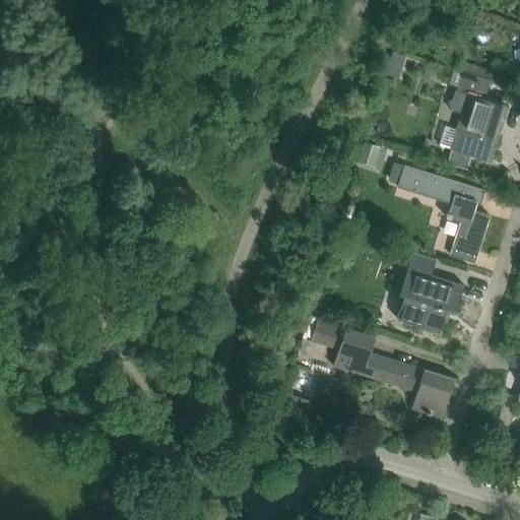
[(445,126),(439,144),(485,159),(491,161),(502,125),(508,107),(503,105),(484,100),(491,80),(456,69),(451,84),(458,87),(457,90),(456,90),(450,110),(462,113),(457,130),(445,126)]
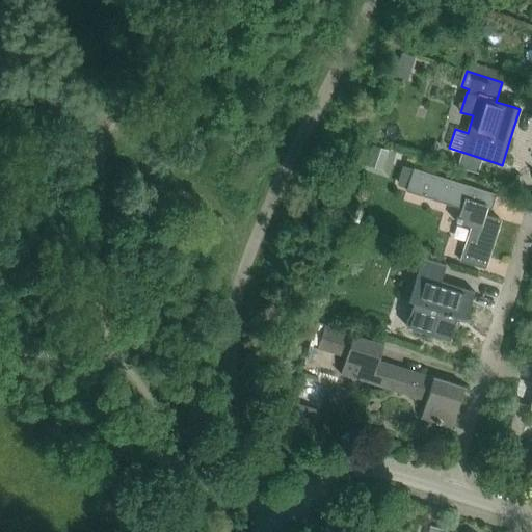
[(485,268),(501,220),(484,215),(487,207),(490,208),(491,207),(489,207),(491,201),(494,201),(495,194),(405,166),(399,184),(407,187),(406,191),(460,208),(456,222),(471,227),(460,261),(485,268)]
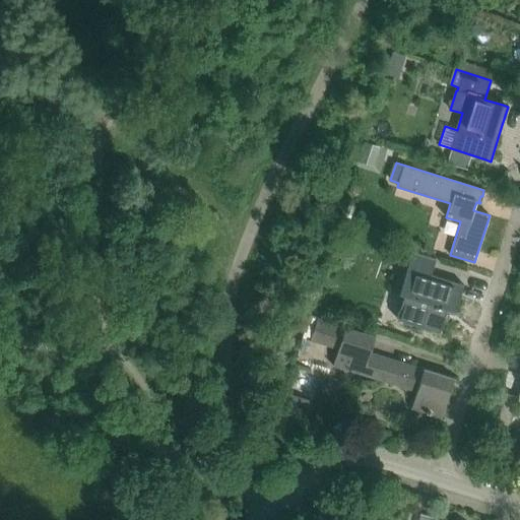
[(455,312),(463,284),(431,274),(436,259),(412,252),(399,295),(427,303),(419,326),(439,332),(447,309),(455,312)]
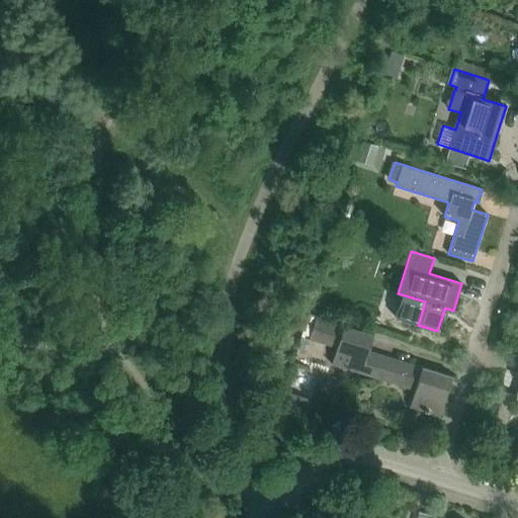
[(374,378),(381,355),(369,351),(374,334),(308,314),(300,337),(336,348),(331,364),(374,378)]
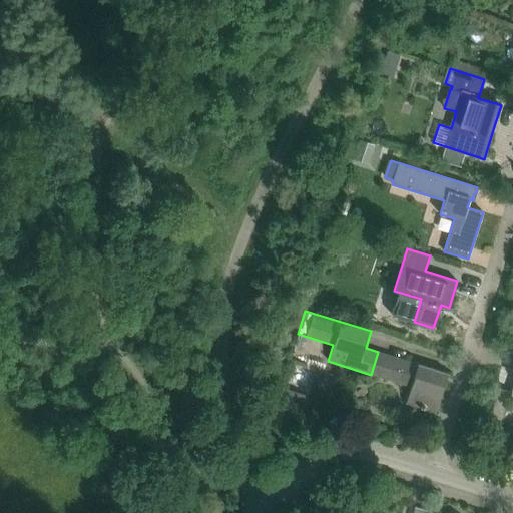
[(436,412),(448,373),(378,352),(371,375),(411,387),(406,403),(436,412)]
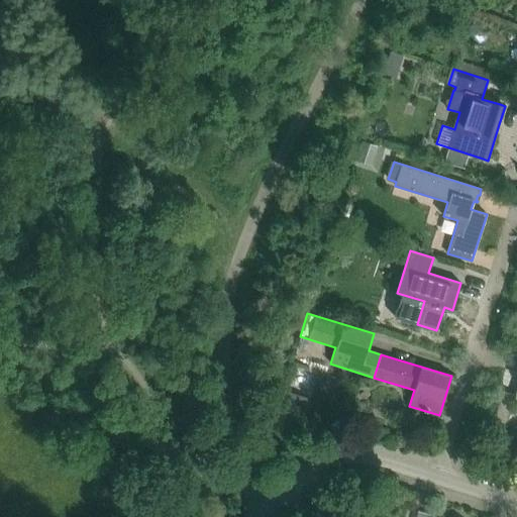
[(516,388),(515,395),(503,391),(495,418),(507,421),(514,401),(516,401),(516,446),(514,455),(516,456),(516,388)]
